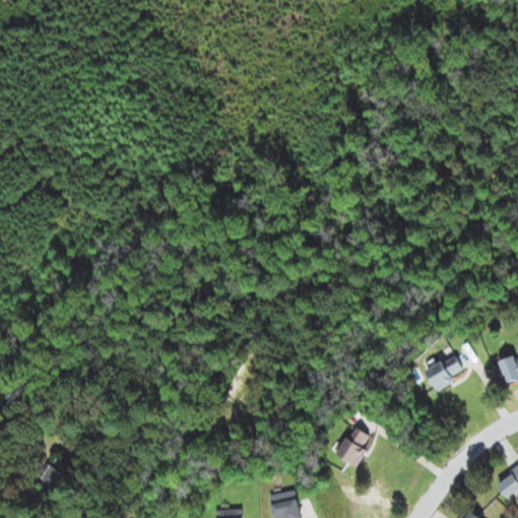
[(517,365),(517,366),(513,354),(497,361),(505,383),(517,378),(517,365)]
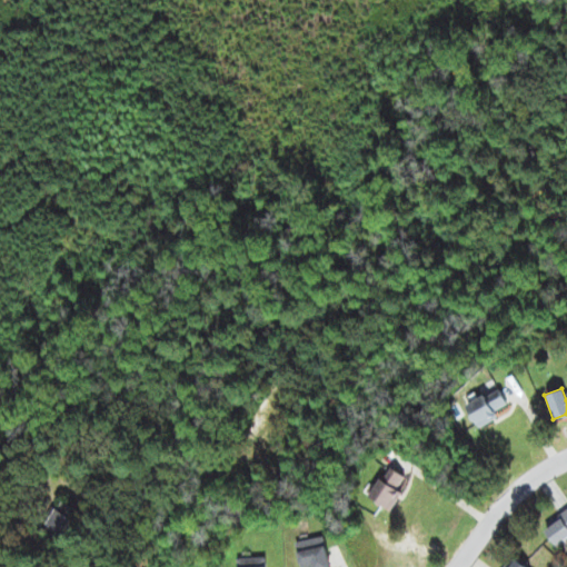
[(470,421),(505,414),(500,391),(466,399),(470,421)]
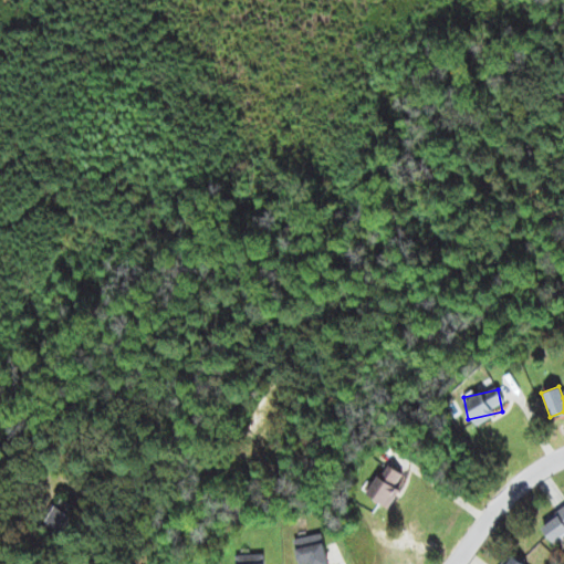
[(385,505),(401,472),(382,462),(365,495),(385,505)]
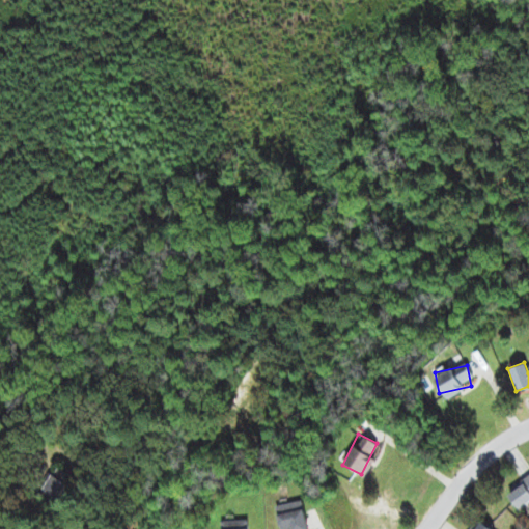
[(34,498),(52,509),(70,480),(52,470),(34,498)]
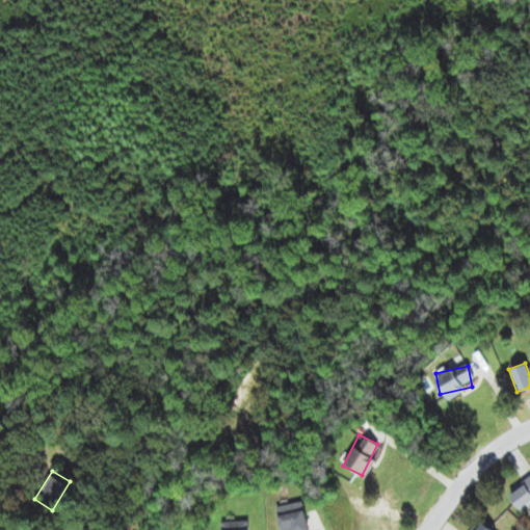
[(529,475),(506,493),(518,509),(529,500),(529,475)]
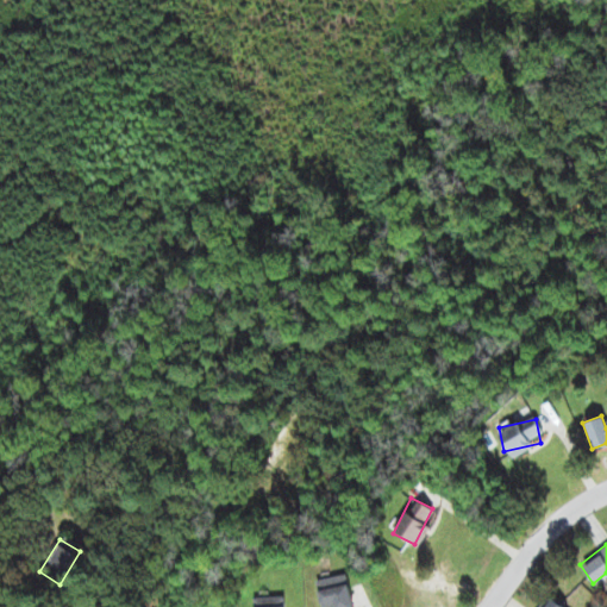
[(538,606),(561,606),(546,596),(538,606)]
